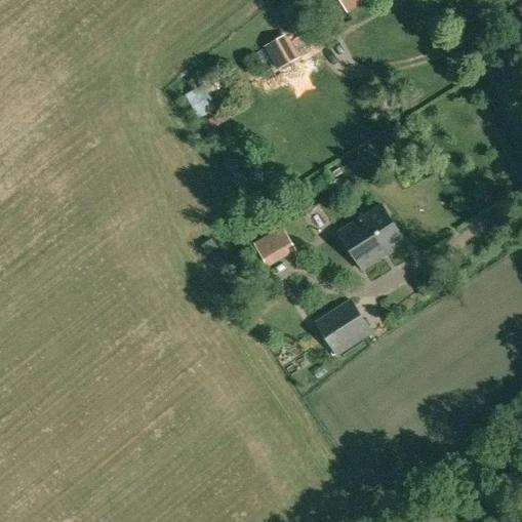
[(286,0),(296,17),(328,0),(342,0),(346,8),(360,0),(286,0)]
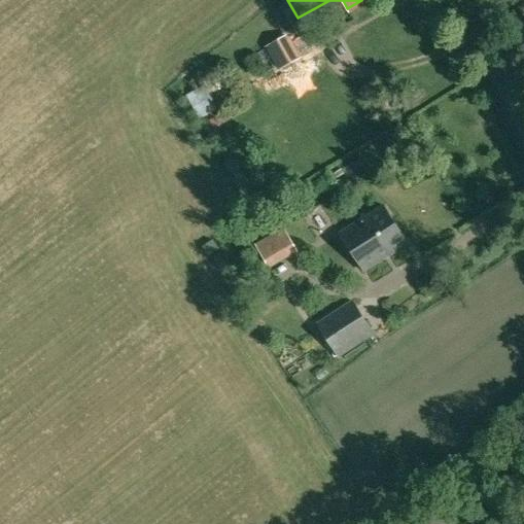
[(263,44),(276,68),(300,56),(285,31),(263,44)]
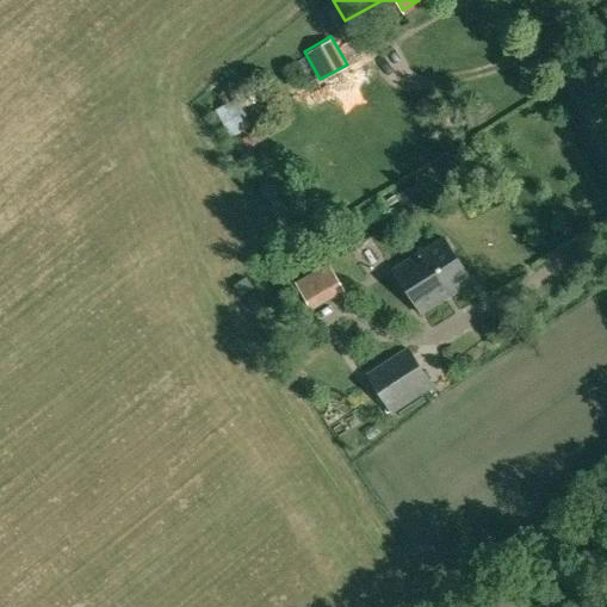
[(440,111),(433,116),(439,125),(446,122),(440,111)]
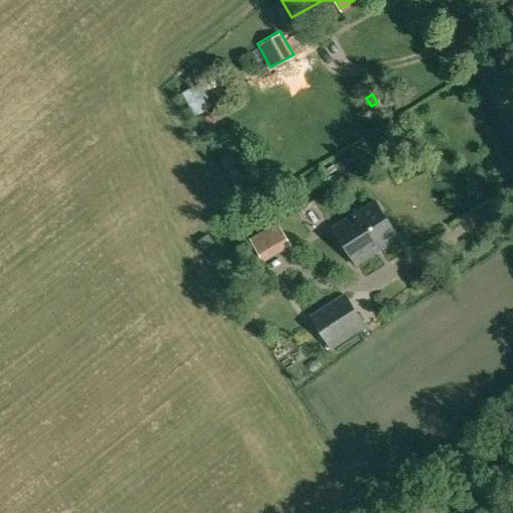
[(332,226),(352,256),(356,262),(397,235),(373,198),(332,226)]
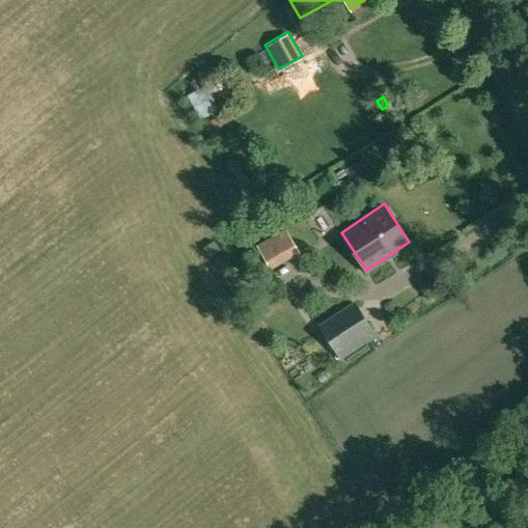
[(353,301),(317,325),(337,356),(373,333),(353,301)]
